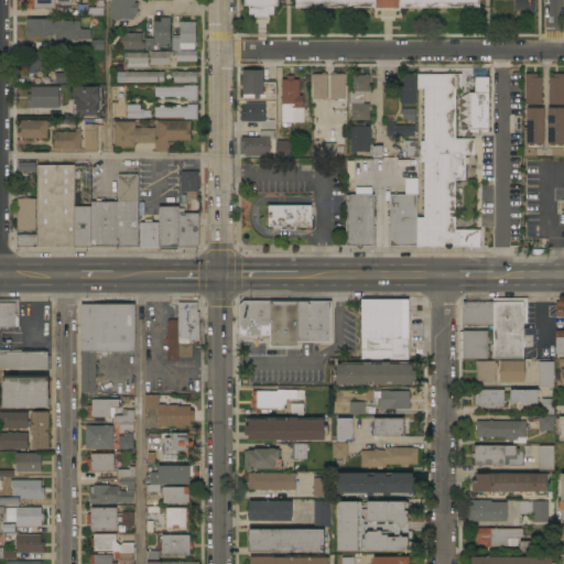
[(25,9),(25,0),(75,0),(75,3),(54,3),(54,8),(25,9)]
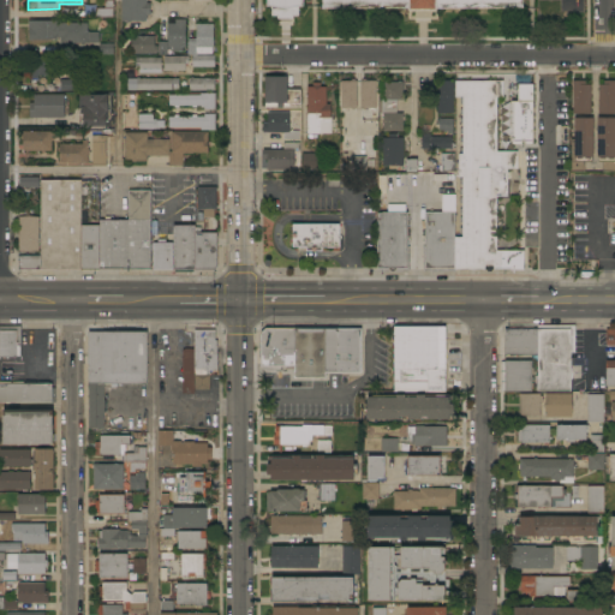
[(120,0),(145,0),(145,4),(149,3),(149,15),(145,15),(145,21),(126,22),(123,22),(121,22),(120,0)]
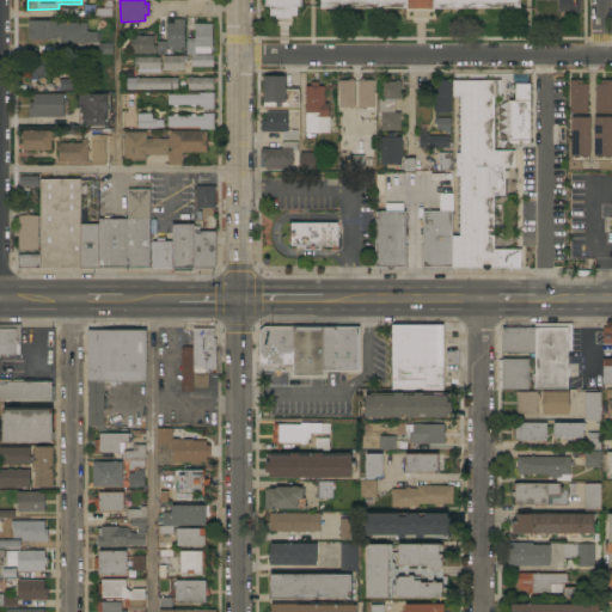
[(520,0),(520,8),(434,8),(434,11),(407,11),(407,10),(320,8),(320,0),(301,0),(301,6),(297,6),(297,16),(291,16),(291,18),(275,18),(275,16),(270,16),(270,6),(264,6),(264,0),(520,0)]
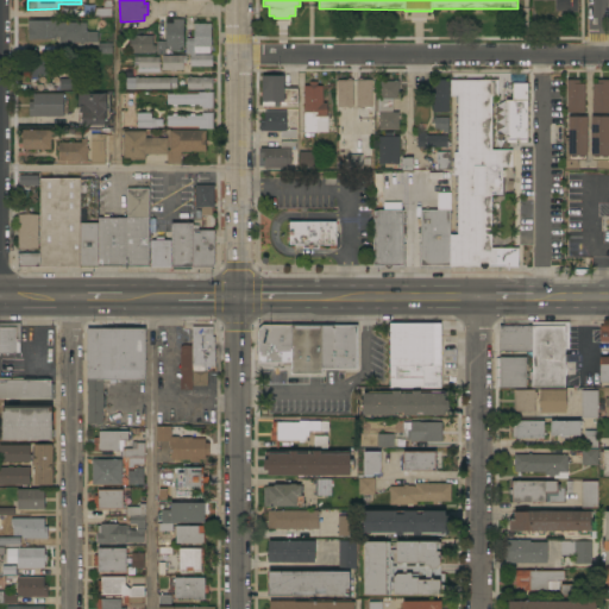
[(183,48),(180,48),(180,51),(170,51),(170,46),(165,46),(165,55),(157,55),(157,42),(165,42),(165,23),(173,24),(173,19),(183,19),(183,48)]
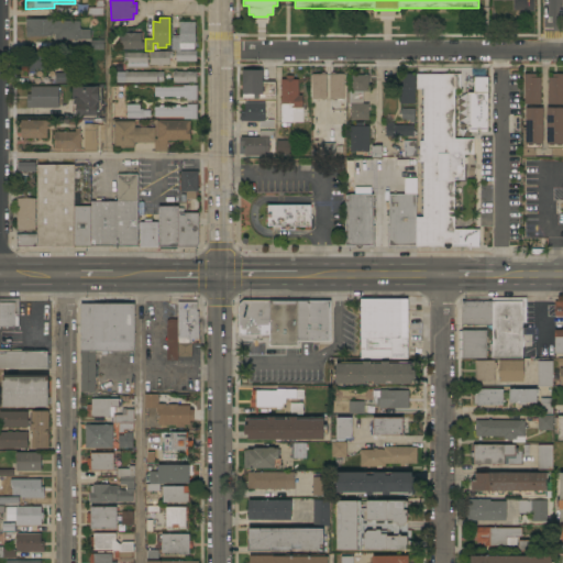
[(52,19),(52,22),(55,22),(55,21),(79,21),(79,29),(81,29),(81,30),(89,30),(89,39),(81,39),(81,40),(55,40),(54,34),(52,34),(52,36),(30,36),(30,37),(25,37),(25,19),(52,19)]
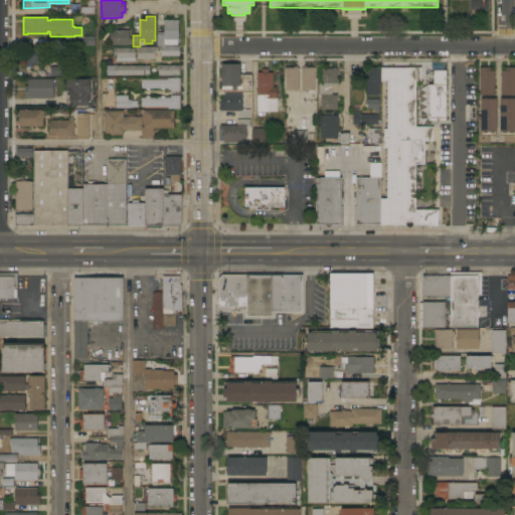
[(178,20),(178,40),(177,40),(177,45),(165,45),(165,46),(180,46),(179,56),(161,56),(161,46),(157,46),(157,35),(158,35),(158,33),(164,33),(164,20),(178,20)]
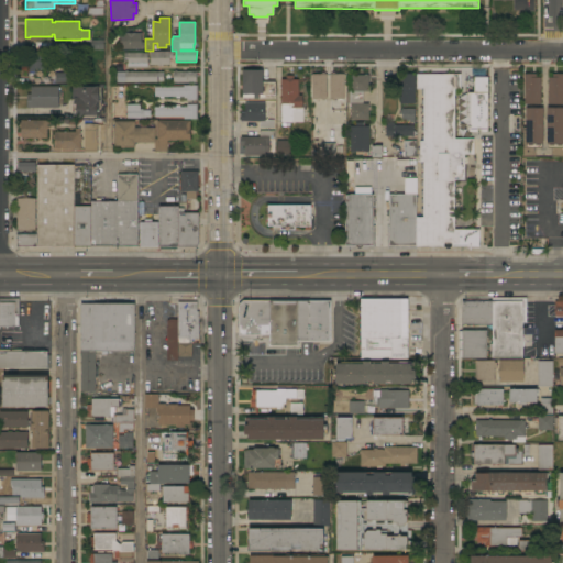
[(140,33),(140,36),(144,36),(144,48),(141,48),(141,50),(119,50),(120,33),(140,33)]
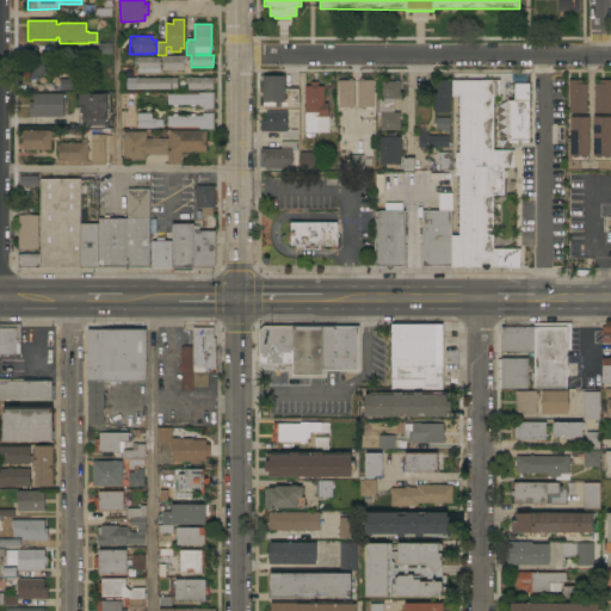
[(99,55),(99,44),(111,44),(111,55),(99,55)]
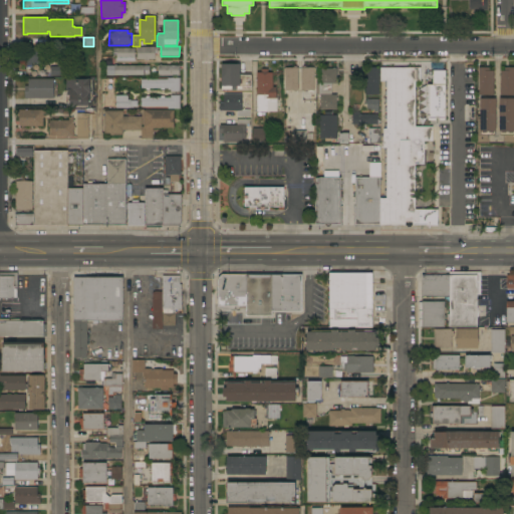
[(157,47),(157,53),(155,53),(155,59),(149,59),(149,60),(144,60),(144,59),(137,59),(137,47),(157,47)]
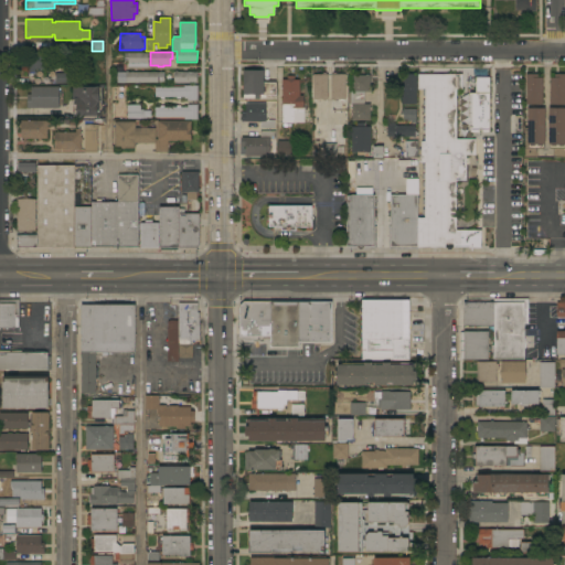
[(46,53),(45,70),(34,68),(34,74),(30,74),(30,72),(27,72),(27,68),(22,68),(23,57),(25,57),(25,53),(46,53)]
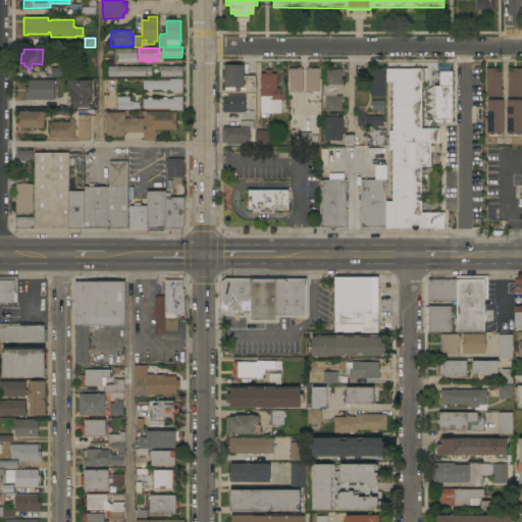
[(137,49),(137,62),(117,62),(117,56),(114,56),(114,49),(137,49)]
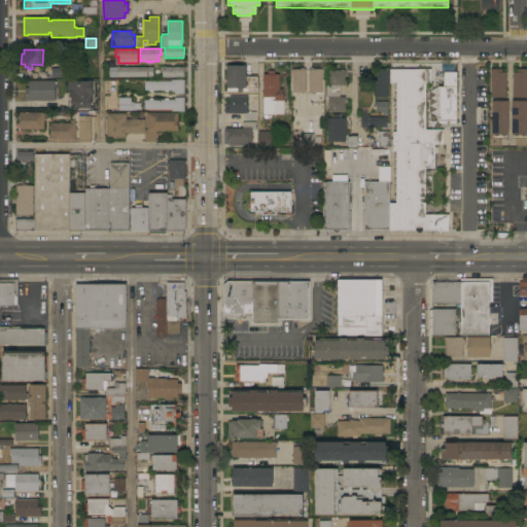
[(246,66),(246,77),(257,77),(257,89),(242,89),(242,93),(238,93),(238,89),(226,89),(226,66),(246,66)]
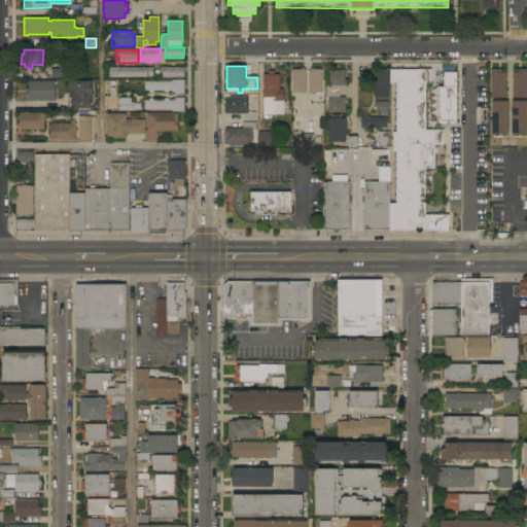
[(152,67),(152,77),(116,77),(116,67),(152,67)]
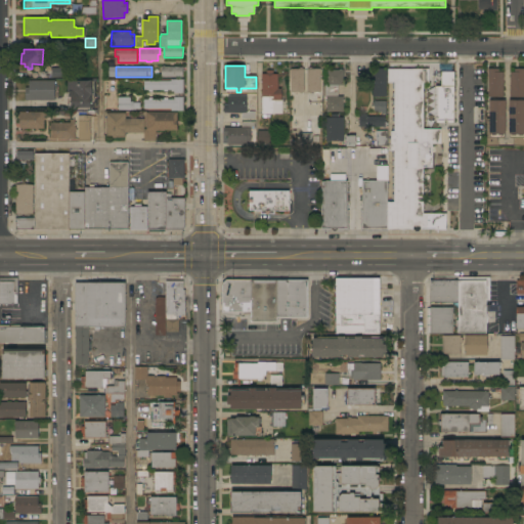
[(182,67),(182,78),(158,77),(158,72),(161,72),(161,67),(182,67)]
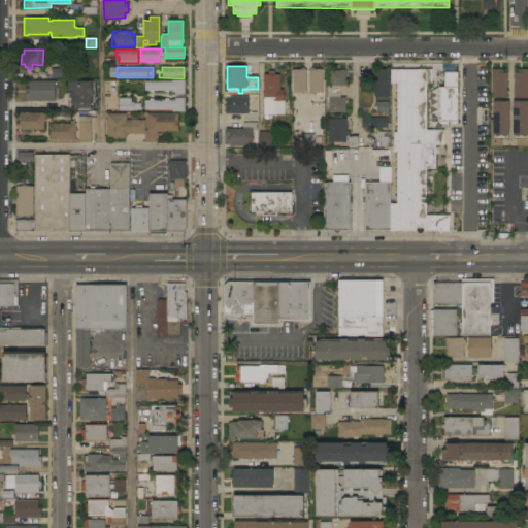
[(51,69),(63,69),(63,78),(51,78),(51,69)]
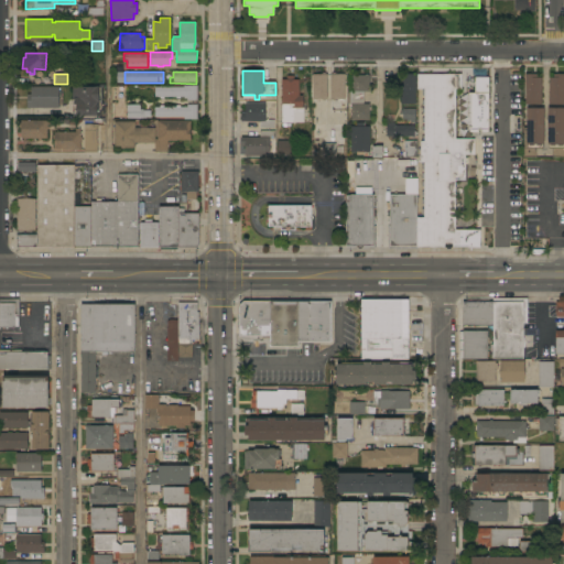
[(326,74),(326,99),(313,100),(312,74),(326,74)]
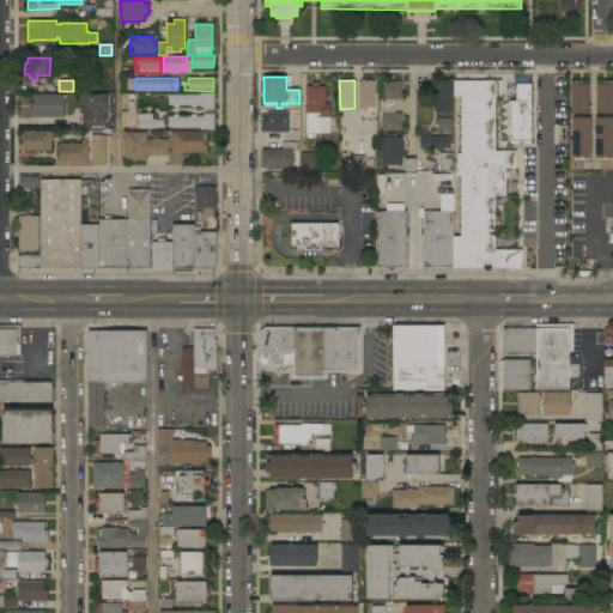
[(375,80),(375,108),(372,108),(372,125),(360,125),(360,108),(358,108),(359,80),(375,80)]
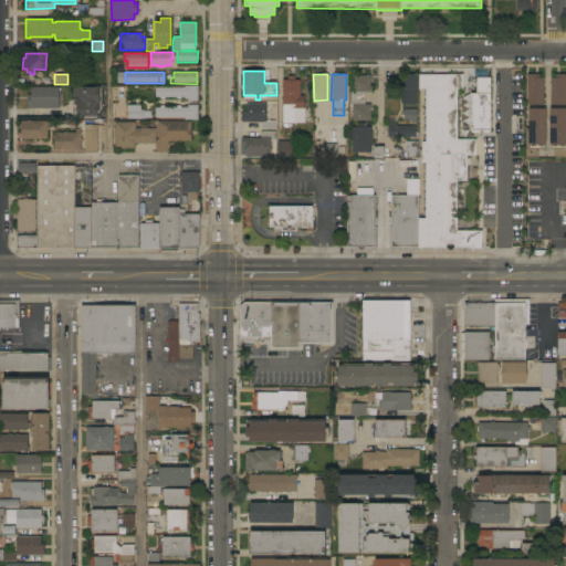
[(401,104),(401,96),(404,96),(404,85),(401,85),(401,79),(404,79),(404,74),(417,74),(417,104),(401,104)]
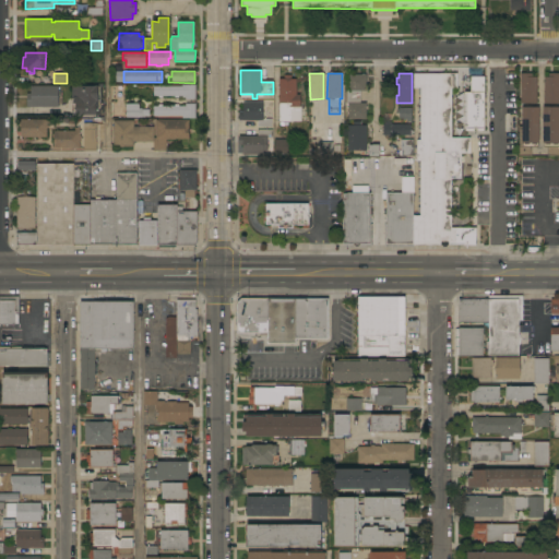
[(413,215),(419,215),(419,202),(418,202),(418,197),(419,197),(419,194),(417,194),(417,190),(419,190),(419,185),(417,185),(417,180),(419,180),(419,177),(417,177),(417,171),(419,171),(419,167),(417,167),(417,163),(420,163),(420,161),(416,161),(416,140),(420,140),(420,139),(417,139),(417,133),(420,133),(420,129),(417,129),(417,125),(420,125),(420,121),(417,121),(417,117),(419,117),(419,111),(418,111),(418,107),(420,107),(420,104),(417,104),(417,99),(420,99),(420,94),(417,94),(417,90),(420,90),(420,88),(413,88),(413,73),(456,73),(456,88),(451,88),(451,138),(470,138),(470,154),(460,154),(460,163),(463,163),(463,180),(455,180),(455,179),(451,179),(451,227),(476,227),(476,245),(447,245),(447,247),(442,247),(442,245),(412,245),(413,215)]
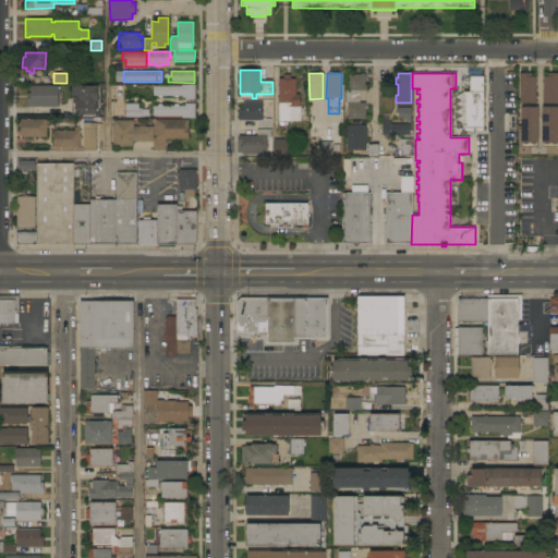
[(519,73),(531,73),(531,76),(535,76),(535,104),(520,104),(519,73)]
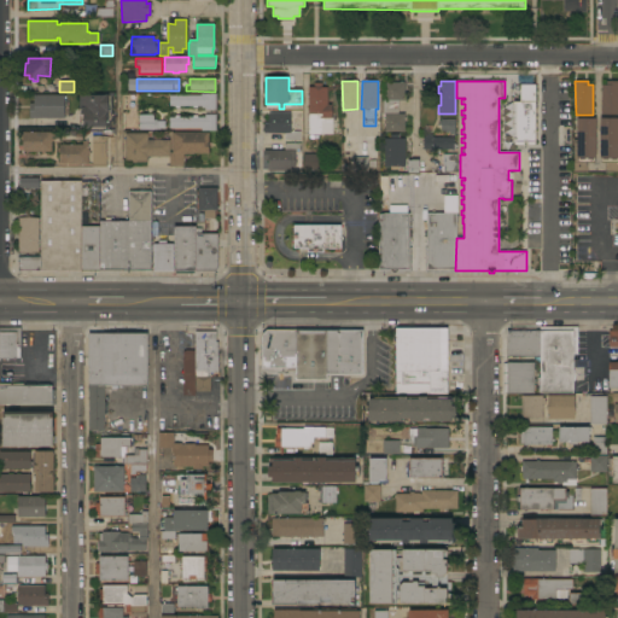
[(601,85),(606,85),(606,81),(617,81),(617,114),(601,115),(601,85)]
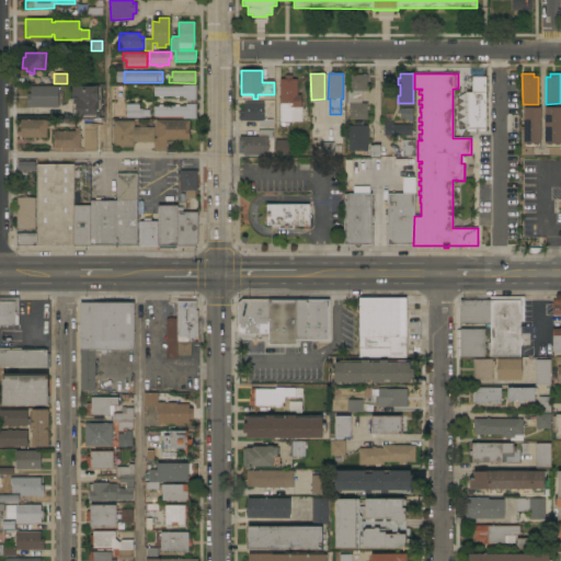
[(367,91),(362,91),(362,103),(367,103),(367,106),(367,110),(367,119),(348,119),(348,104),(347,104),(347,90),(348,90),(348,75),(367,75),(367,91)]
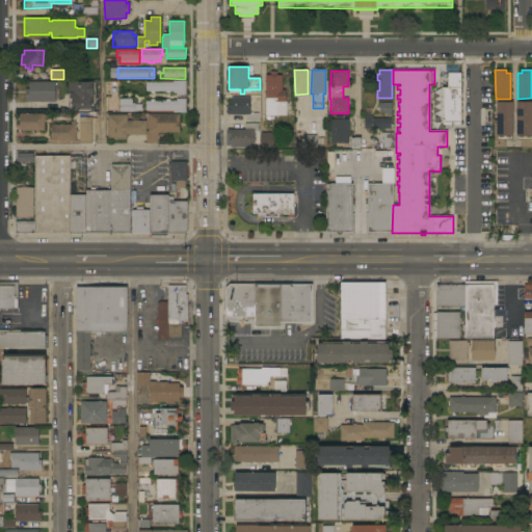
[(265,75),(270,75),(270,72),(277,72),(277,75),(282,75),(282,90),(285,90),(286,102),(280,102),(280,104),(278,104),(278,114),(276,114),(276,115),(265,115),(265,75)]
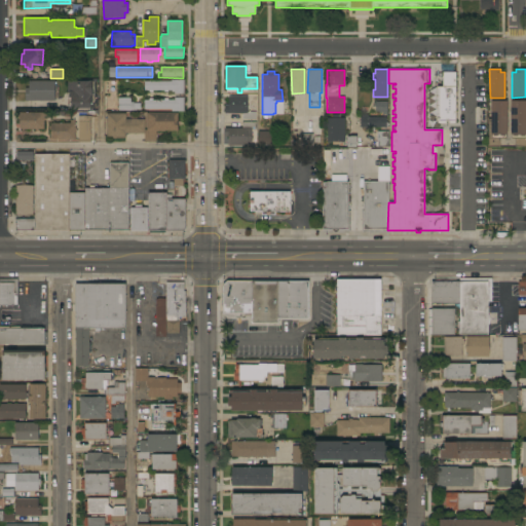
[(443,73),(443,86),(438,86),(438,123),(455,123),(455,73),(443,73)]
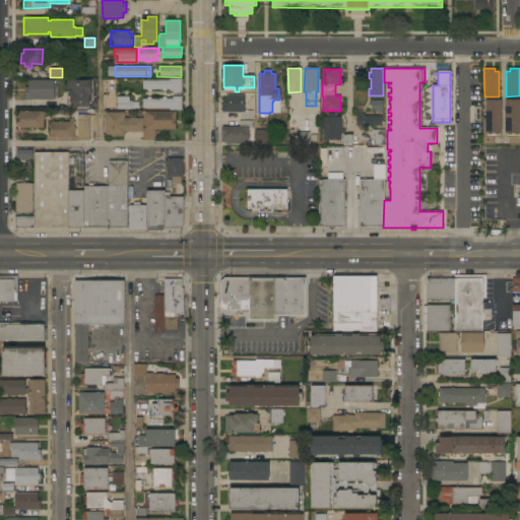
[(54,100),(24,100),(24,83),(28,83),(28,79),(54,79),(54,100)]
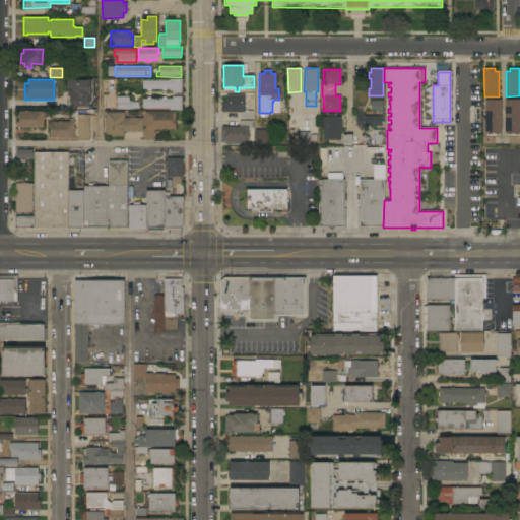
[(88,80),(88,79),(90,79),(90,92),(91,92),(91,102),(88,102),(88,108),(67,108),(67,95),(68,95),(68,91),(66,91),(66,80),(88,80)]
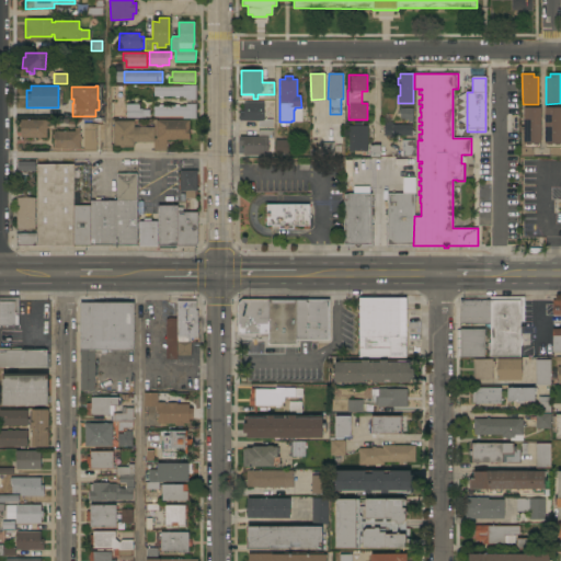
[(182,87),(182,86),(195,86),(195,100),(185,100),(185,98),(182,98),(182,96),(153,96),(153,87),(182,87)]
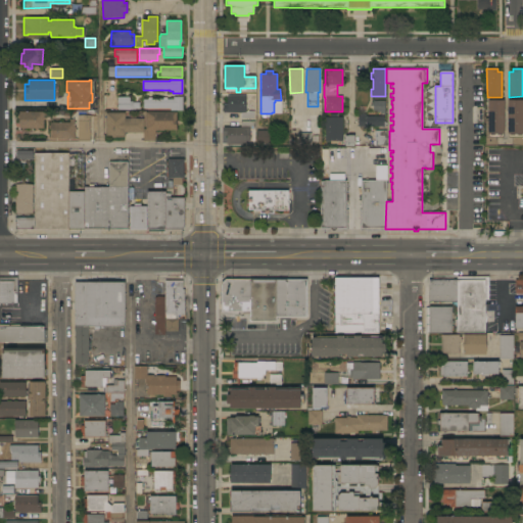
[(245,95),(245,111),(253,111),(253,119),(240,119),(240,112),(223,112),(223,104),(227,104),(227,95),(245,95)]
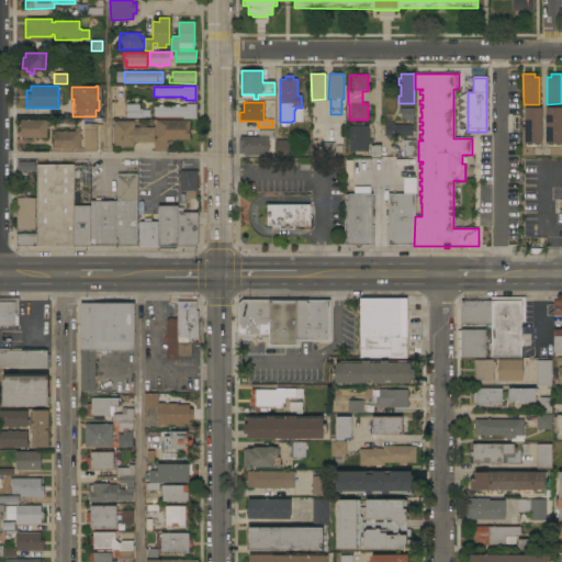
[(154,107),(159,107),(159,105),(163,105),(163,107),(176,107),(176,105),(179,105),(179,107),(187,107),(187,104),(195,104),(195,119),(183,119),(183,116),(154,116),(154,107)]
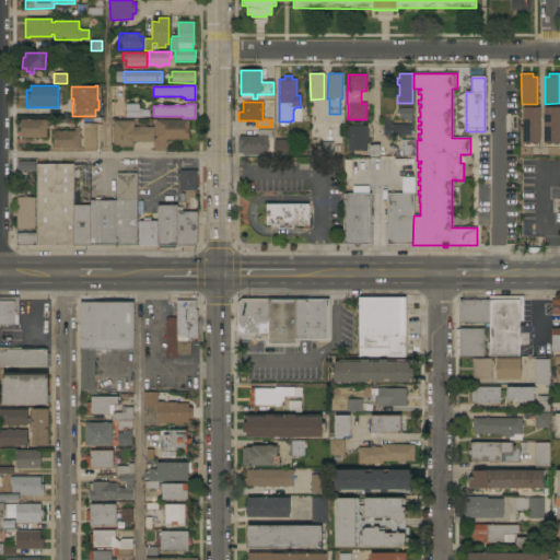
[(520,127),(523,127),(522,107),(539,107),(540,143),(538,143),(538,148),(532,148),(532,156),(520,156),(520,127)]
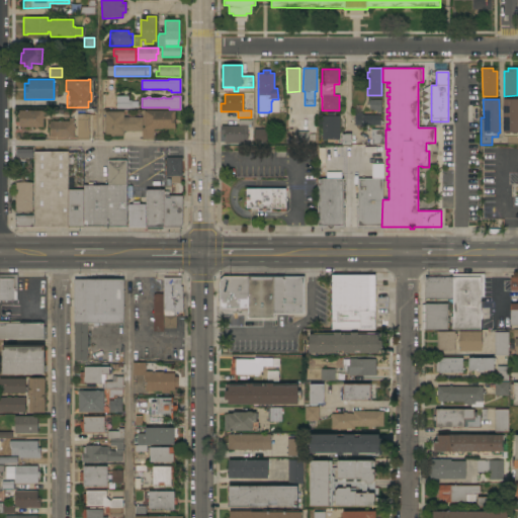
[(517,99),(517,145),(507,145),(507,137),(503,137),(503,133),(502,99),(517,99)]
